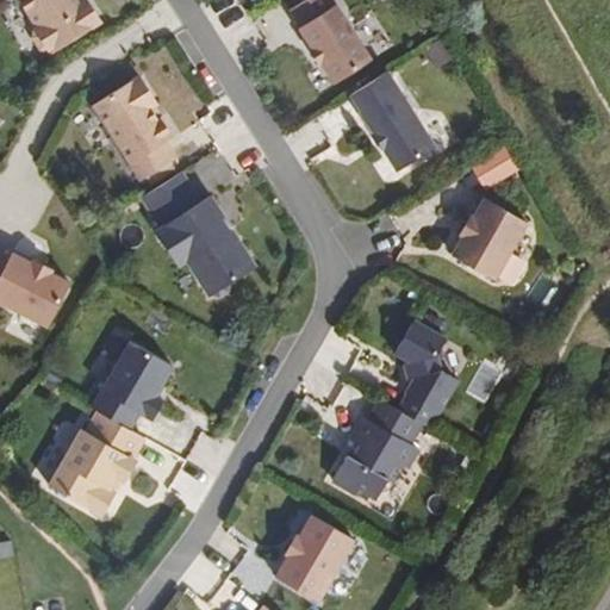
[(19,0),(38,27),(35,29),(33,38),(41,49),(49,50),(51,49),(54,53),(103,22),(87,0),(85,0),(83,1),(82,0),(19,0)]
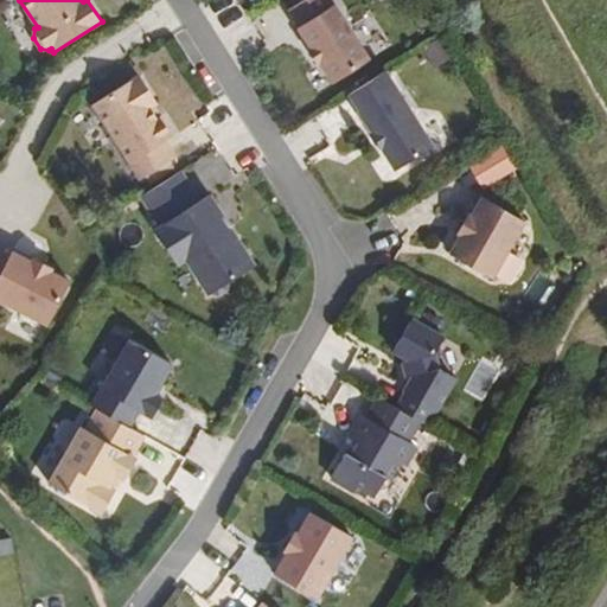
[(369,59),(330,0),(304,0),(289,10),(300,27),(298,29),(311,49),(308,50),(318,64),(320,63),(333,83),(369,59)]
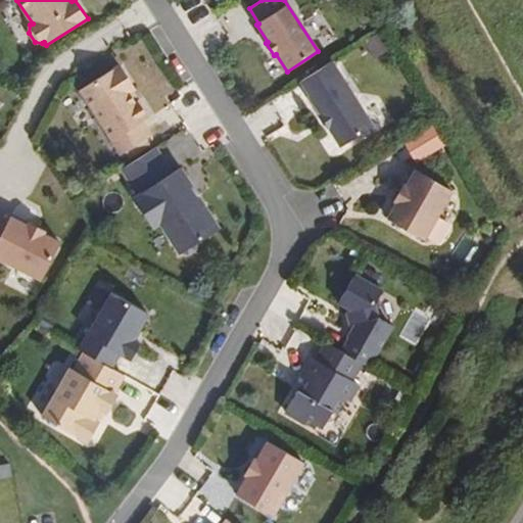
[(379,29),(360,38),(370,58),(388,50),(379,29)]
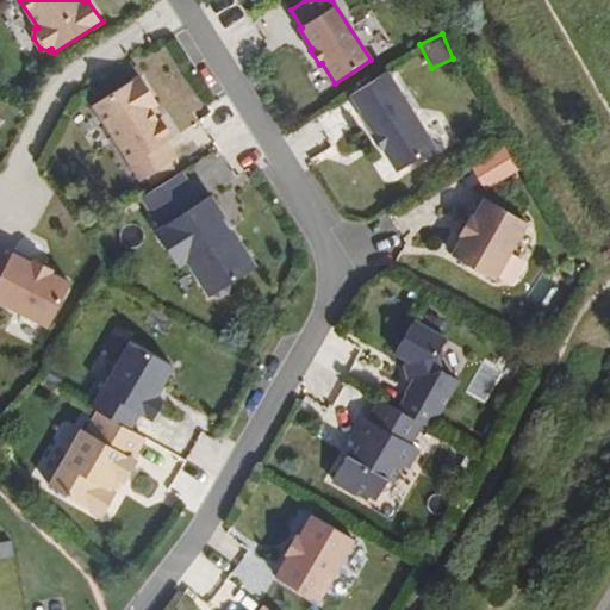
[(435,147),(387,72),(350,95),(361,111),(360,112),(398,170),(435,147)]
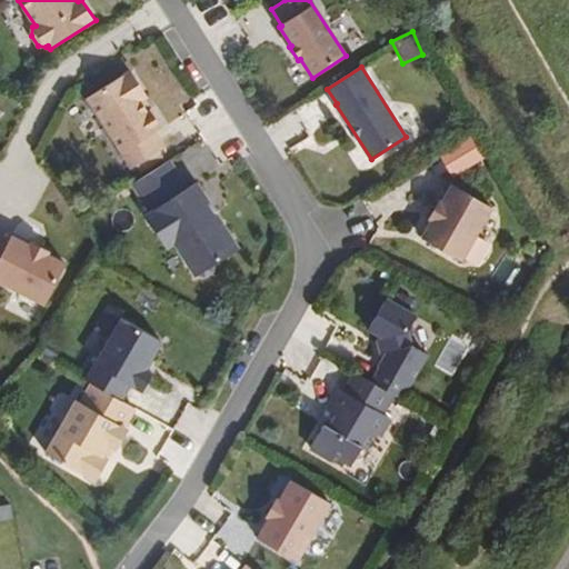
[(129,69),(86,96),(130,166),(163,145),(153,129),(160,125),(142,97),(146,95),(129,69)]
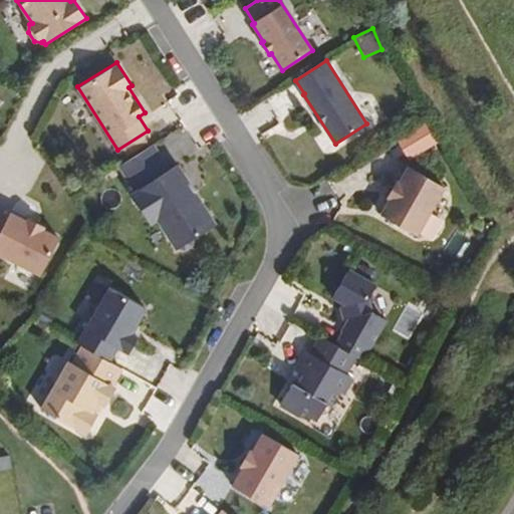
[(422,119),(393,137),(405,159),(435,142),(422,119)]
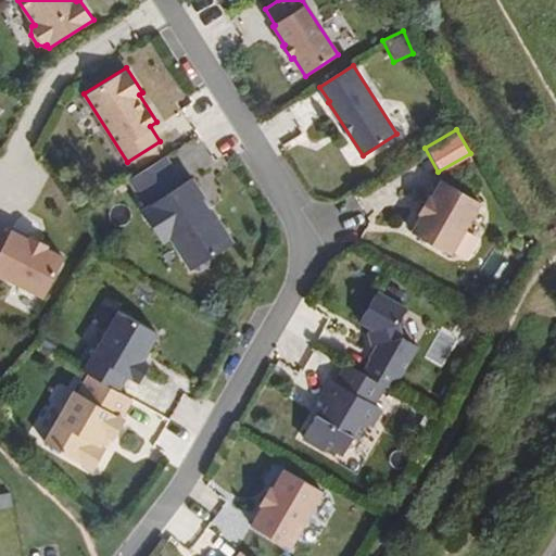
[(196,139),(172,152),(186,175),(209,161),(196,139)]
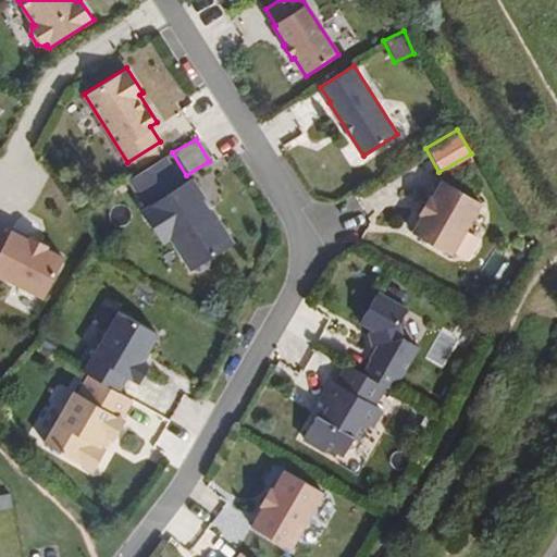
[(166,157),(131,181),(148,208),(144,211),(163,243),(172,237),(193,270),(195,268),(202,270),(209,265),(211,258),(235,243),(194,178),(185,185),(166,157)]
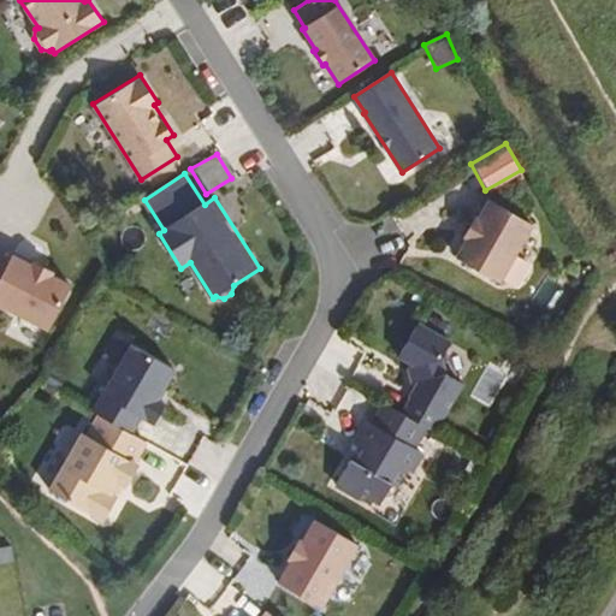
[(537,229),(493,205),(483,224),(480,223),(469,241),(473,242),(462,261),(504,285),(537,229)]
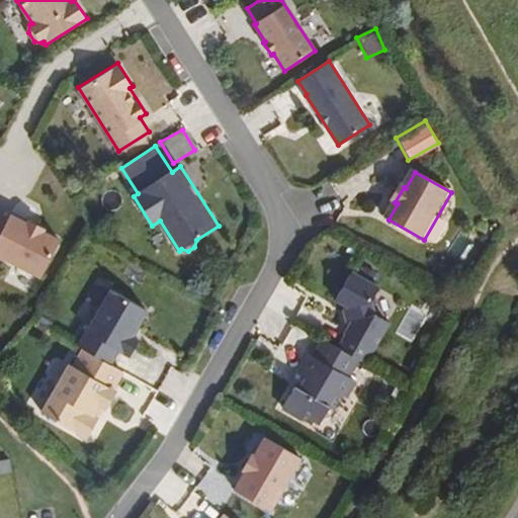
[(0,212),(0,256),(40,277),(60,240),(44,232),(45,229),(28,221),(27,223),(10,214),(8,218),(0,212)]
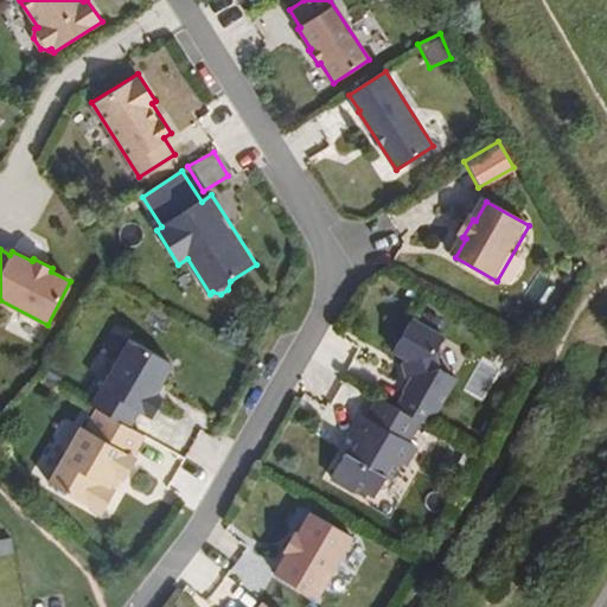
[(537,273),(522,298),(547,312),(562,287),(537,273)]
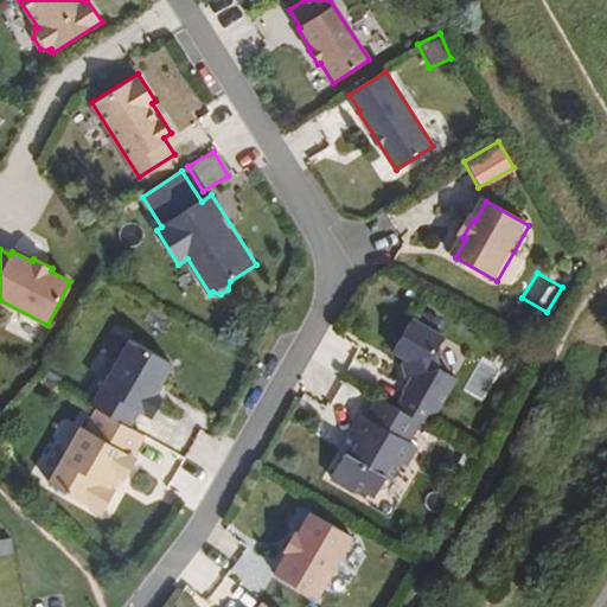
[(415,379),(397,413),(421,426),(428,430),(455,383),(440,374),(435,358),(445,343),(413,324),(395,356),(410,365),(404,366),(408,382),(415,379)]
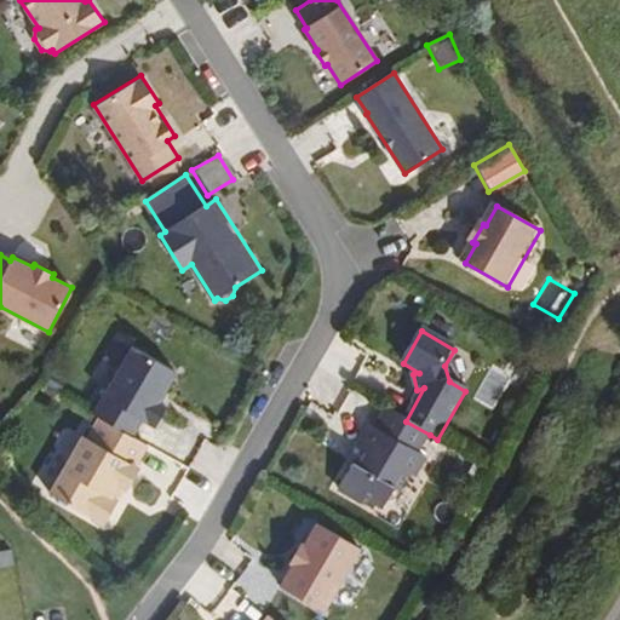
[(103,422),(136,440),(145,423),(159,430),(170,411),(159,406),(166,394),(168,395),(179,375),(136,350),(97,418),(103,422)]
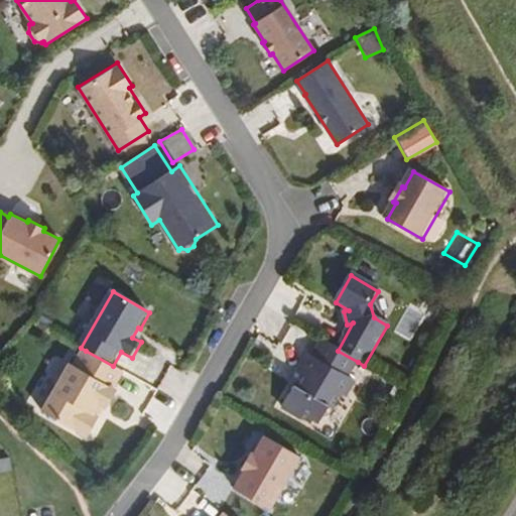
[(394,332),(410,340),(424,313),(407,305),(394,332)]
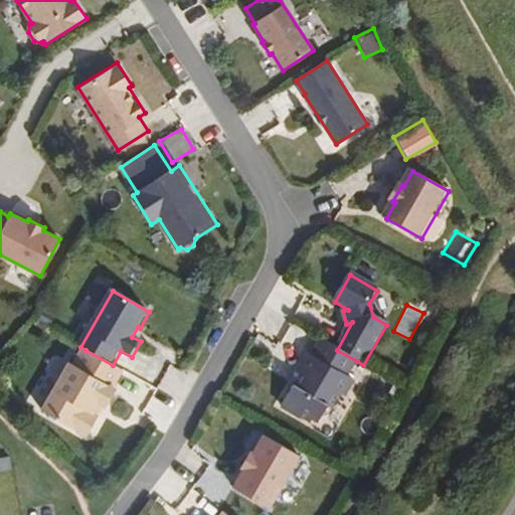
[(301,377),(282,408),(302,420),(304,416),(319,424),(329,408),(332,410),(341,396),(345,398),(354,382),(347,378),(357,361),(337,350),(322,341),(312,359),(308,356),(297,375),(301,377)]
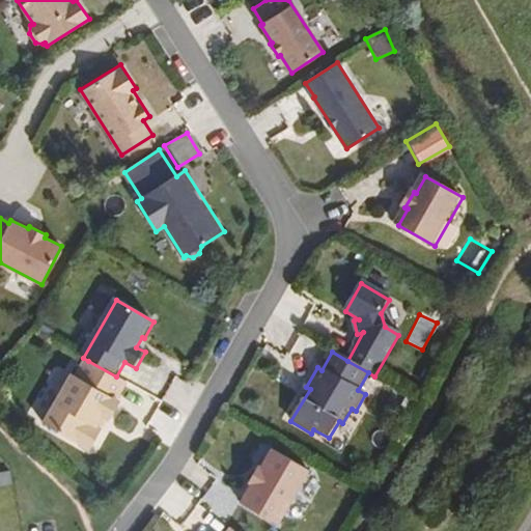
[(75,376),(47,426),(91,452),(104,431),(99,428),(108,413),(114,417),(124,399),(121,397),(129,384),(116,376),(88,361),(78,379),(75,376)]
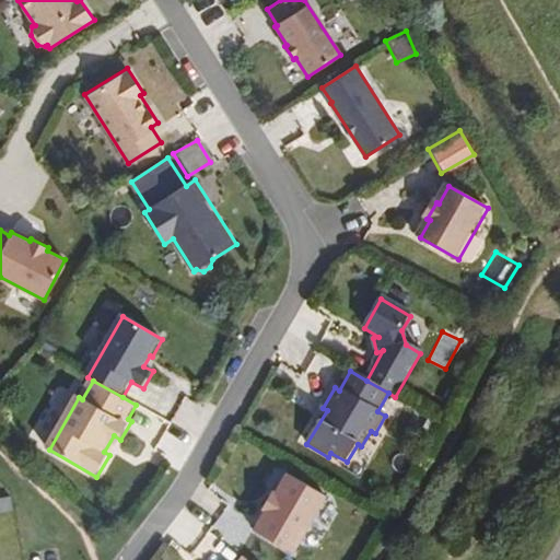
[(268,514),(256,534),(294,556),(327,500),(289,477),(278,497),(275,494),(265,512),(268,514)]
